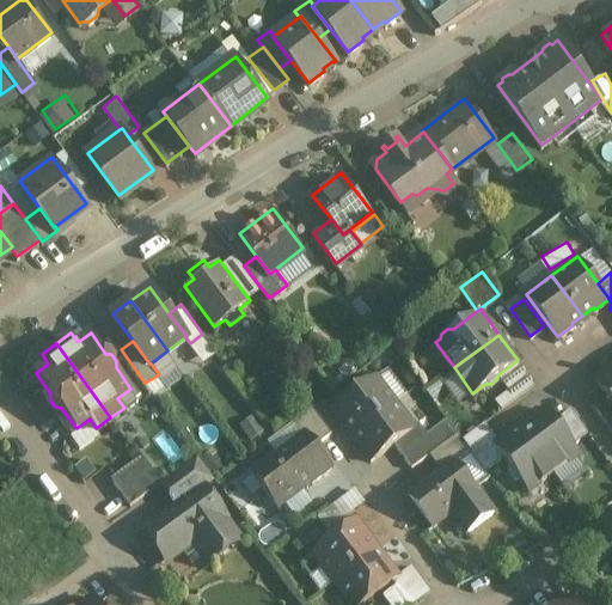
[(611,366),(611,367),(610,366),(594,377),(605,391),(611,401),(611,366)]
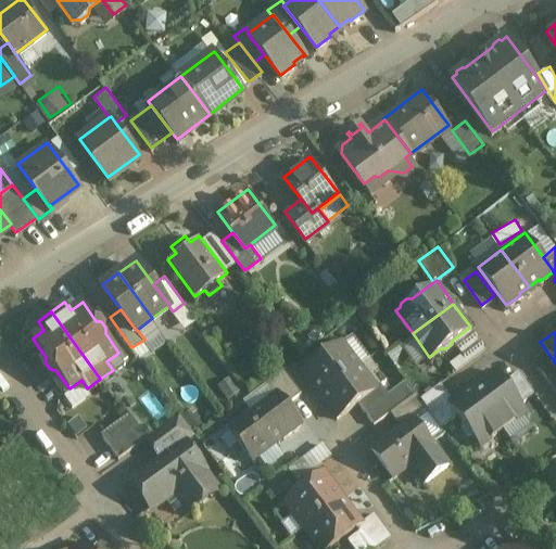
[(341,339),(302,369),(319,392),(359,362),(341,339)]
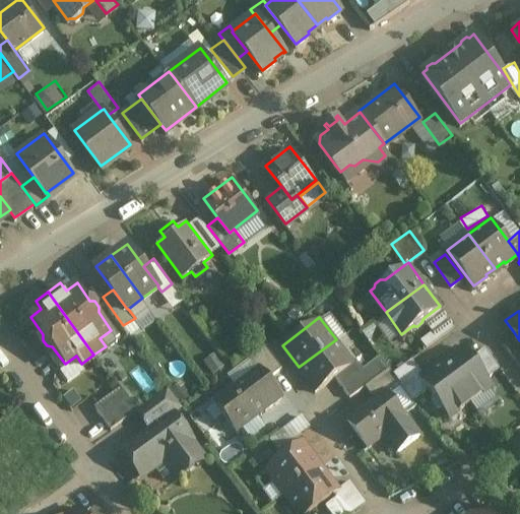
[(433,330),(420,338),(427,346),(438,337),(433,330)]
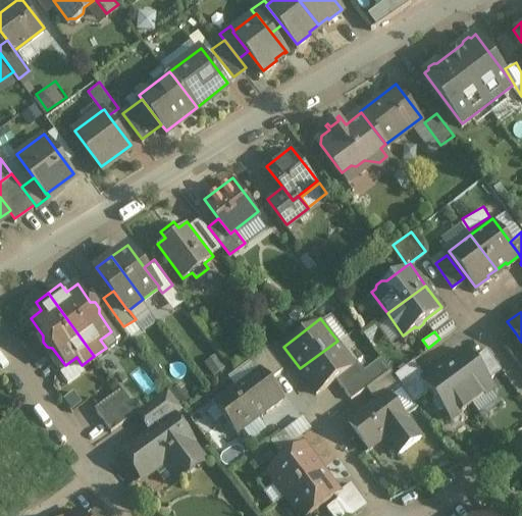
[(521,366),(521,342),(516,333),(504,342),(521,366)]
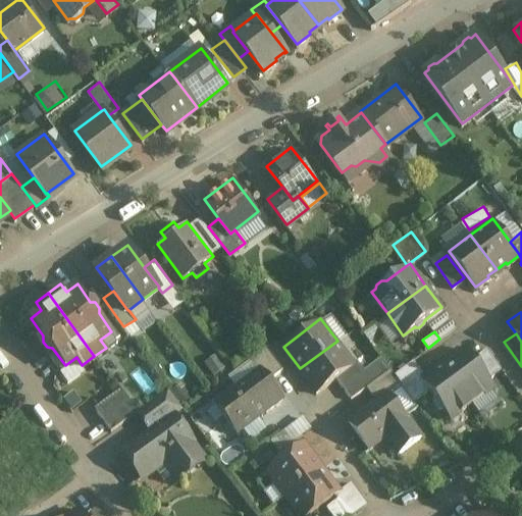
[(337,341),(300,368),(316,391),(335,375),(354,362),(353,361),(337,341)]
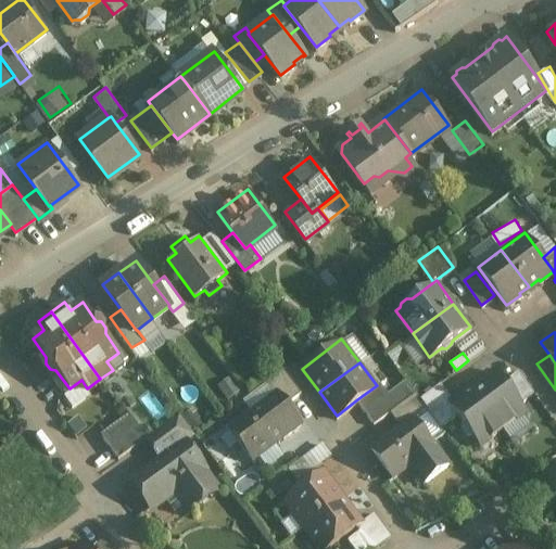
[(301,390),(283,367),(267,380),(276,390),(277,388),(286,400),(301,390)]
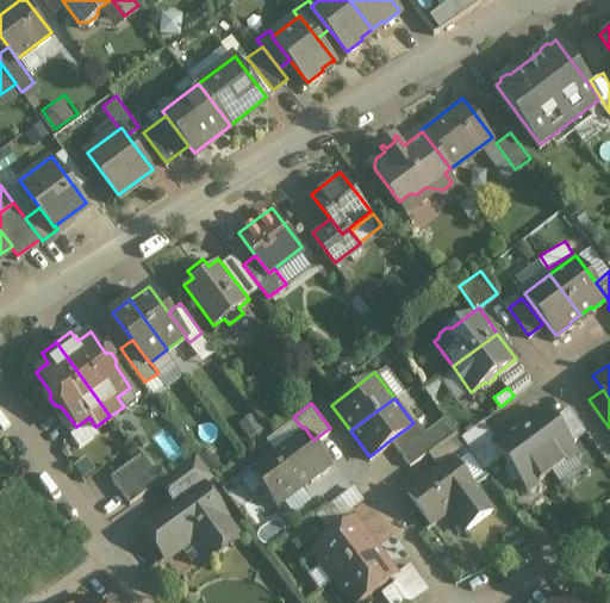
[(586,428),(568,404),(553,417),(570,440),(586,428)]
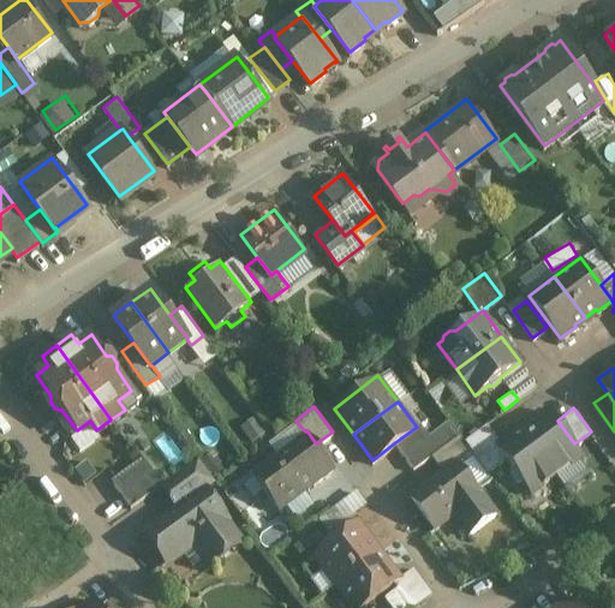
[(557,421),(548,409),(523,427),(556,472),(581,453),(574,443),(557,421)]
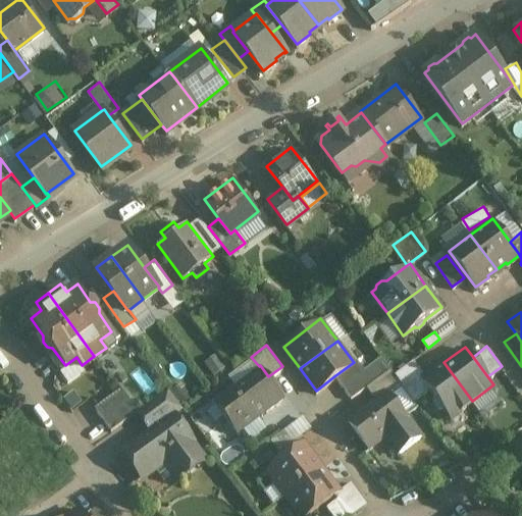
[(364,366),(364,367),(365,369),(373,379),(390,367),(380,354),(364,366)]
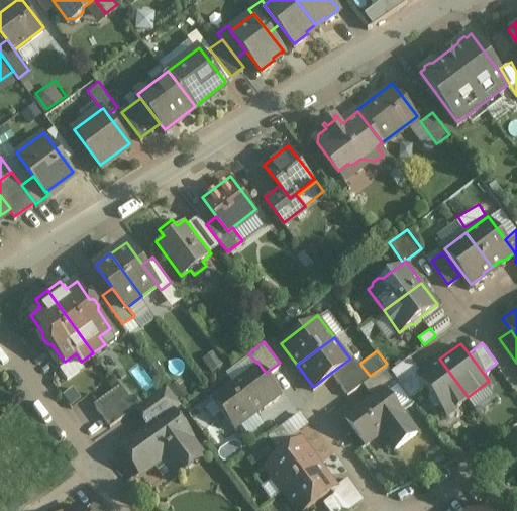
[(350,359),(332,372),(339,382),(362,366),(360,364),(360,363),(354,354),(349,358),(350,359)]
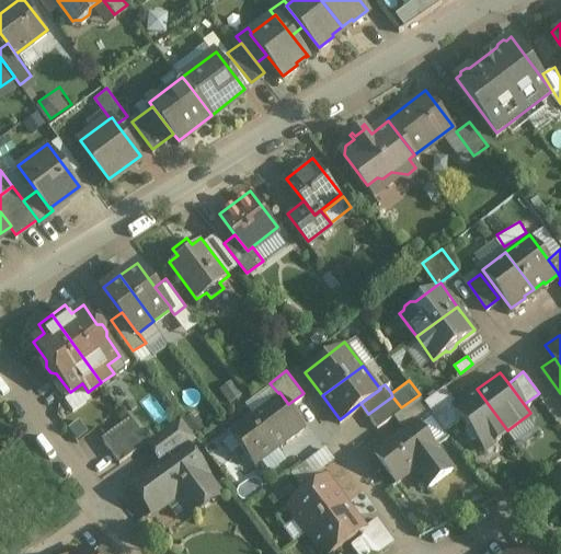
[(445,385),(424,401),(431,410),(445,428),(461,417),(454,406),(454,405),(451,402),(455,400),(445,385)]
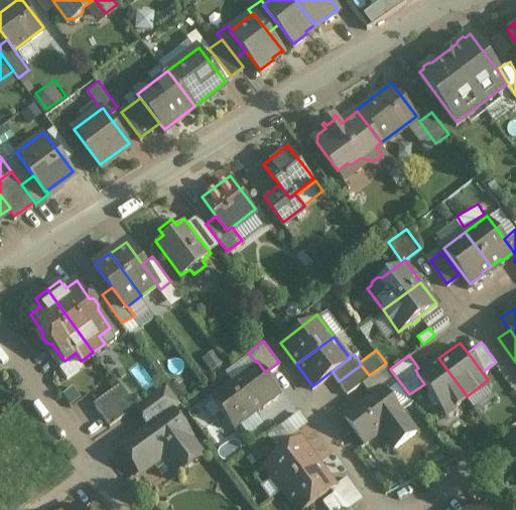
[(417,373),(417,374),(424,384),(429,391),(429,395),(433,401),(437,402),(445,412),(467,396),(438,358),(417,373)]
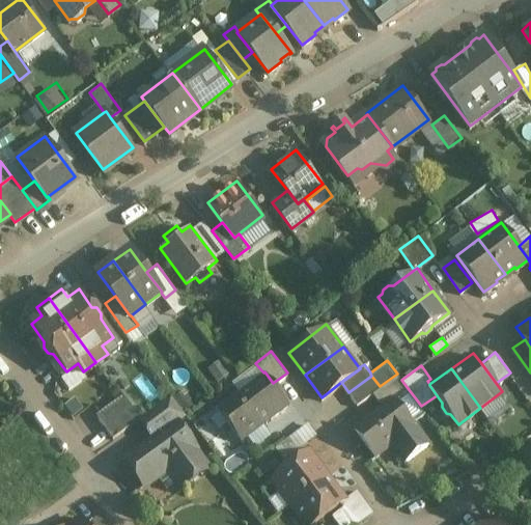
[(248,386),(219,408),(231,424),(241,436),(270,414),(271,416),(287,403),(273,383),(264,371),(263,372),(247,385),(248,386)]
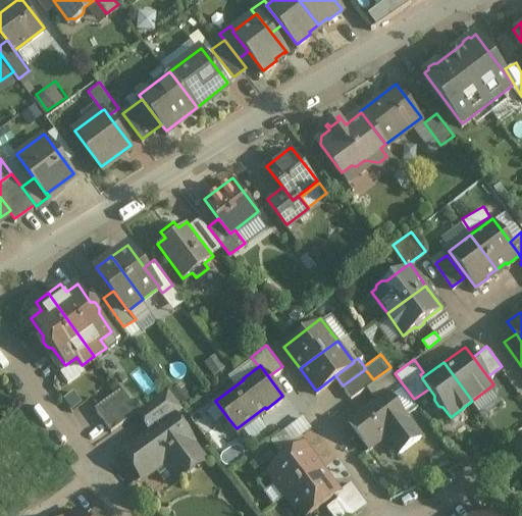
[(373,379),(366,384),(376,398),(385,392),(386,393),(401,381),(395,373),(390,367),(373,379)]
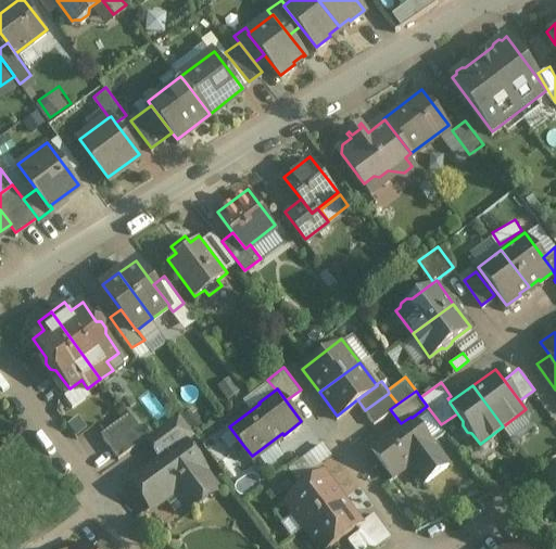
[(389,393),(365,410),(374,421),(390,409),(397,404),(389,393)]
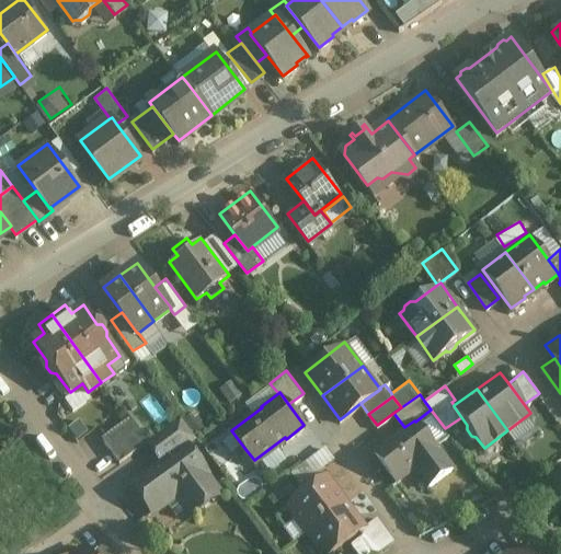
[(102,434),(118,459),(148,440),(132,415),(102,434)]
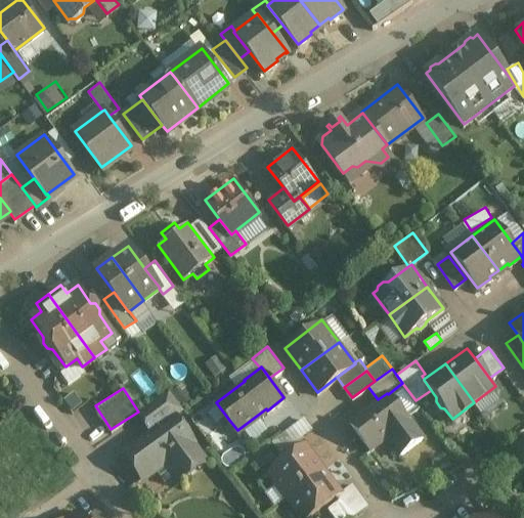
[(169,389),(139,411),(153,429),(172,415),(173,416),(183,408),(169,389)]
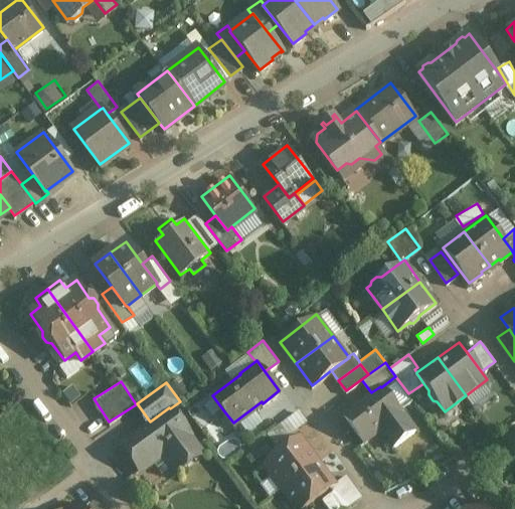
[(371,392),(344,412),(364,441),(386,425),(399,442),(413,432),(381,387),(380,386),(371,392)]
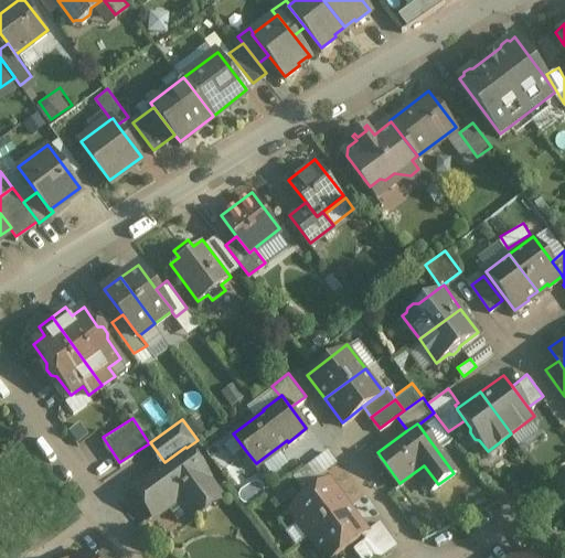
[(164,462),(136,484),(155,511),(179,493),(193,513),(220,493),(187,448),(185,447),(164,462)]
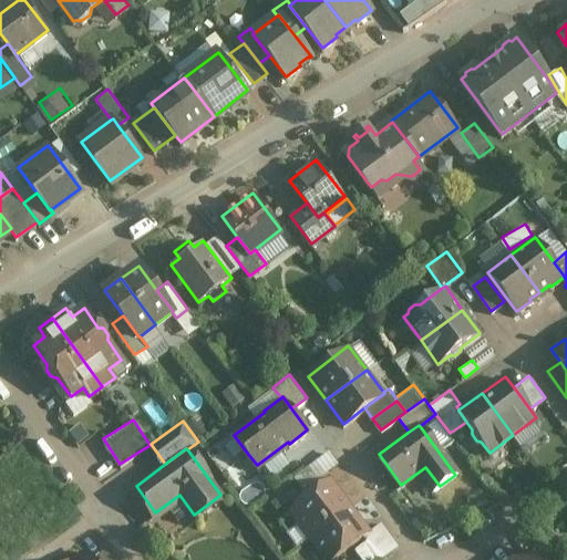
[(329,479),(290,508),(310,533),(350,504),(343,494),(341,495),(329,479)]
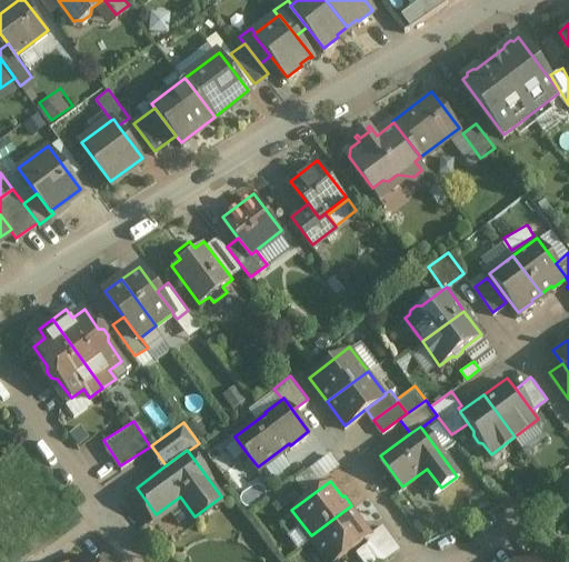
[(351,505),(311,535),(330,561),(369,532),(358,517),(359,514),(351,505)]
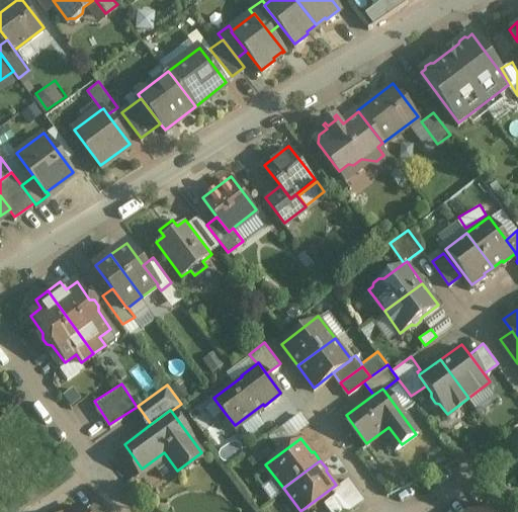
[(109,511),(99,498),(89,505),(94,511),(109,511)]
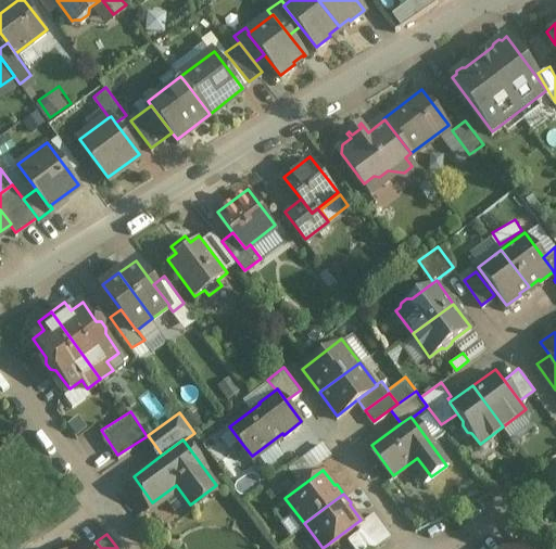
[(523,536),(514,543),(518,548),(519,548),(529,543),(523,536)]
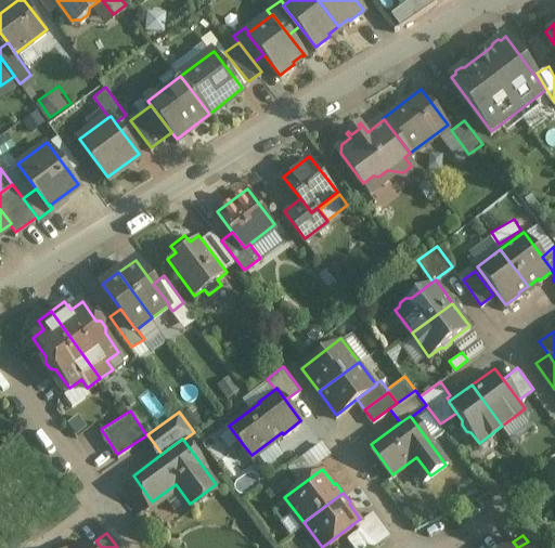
[(90,547),(84,538),(68,547),(90,547)]
